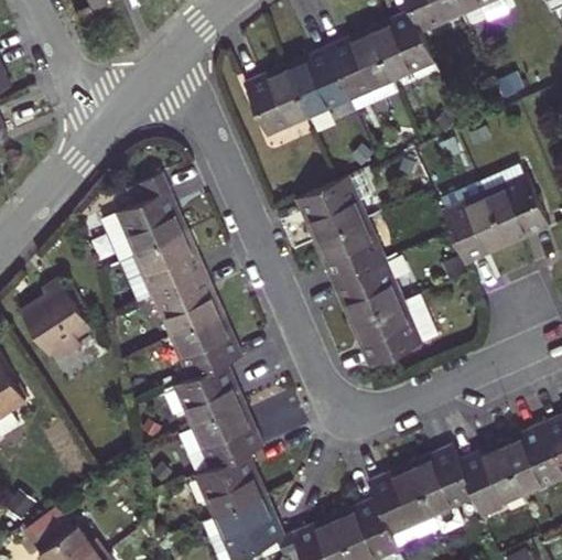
[(86,0),(93,14),(108,8),(104,0),(86,0)]
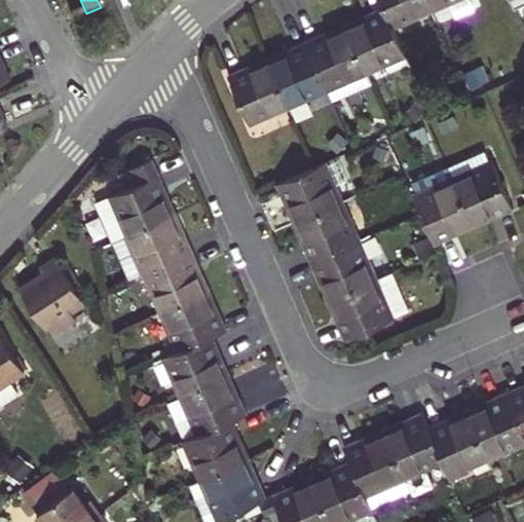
[(376,0),(381,10),(390,32),(413,23),(411,17),(427,11),(422,0),(376,0)]
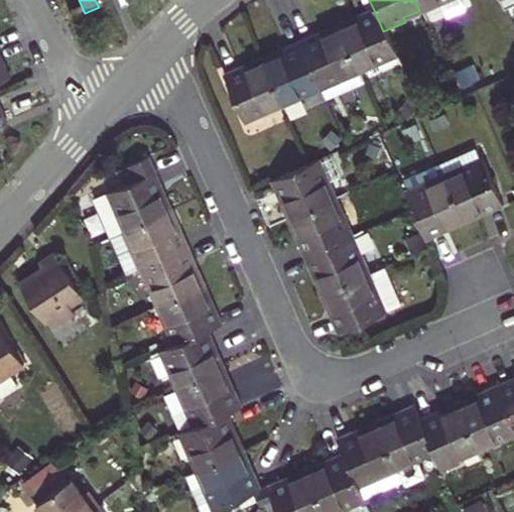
[(455,0),(414,0),(419,11),(435,4),(437,7),(455,0)]
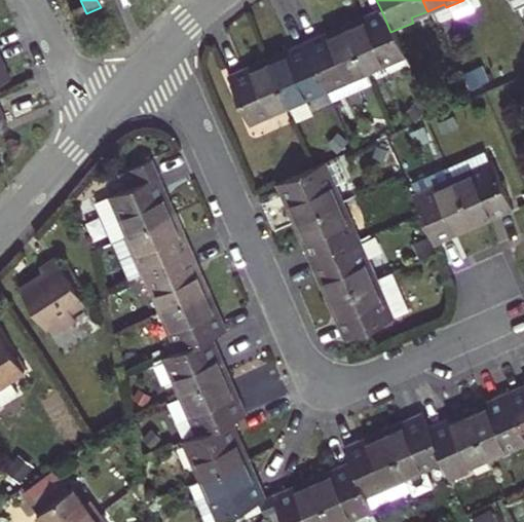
[(523,0),(508,0),(513,9),(523,3),(523,0)]
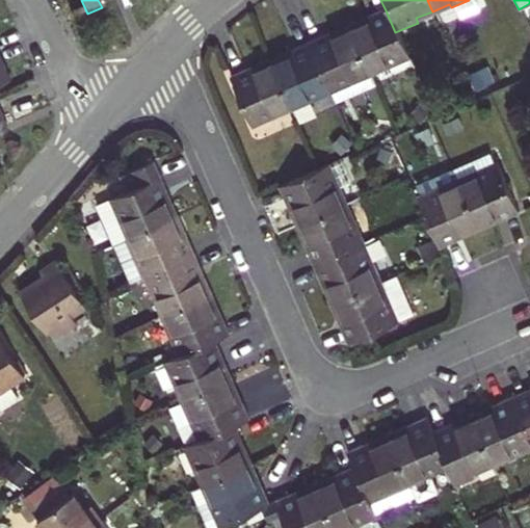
[(449,4),(432,11),(434,16),(451,7),(449,4)]
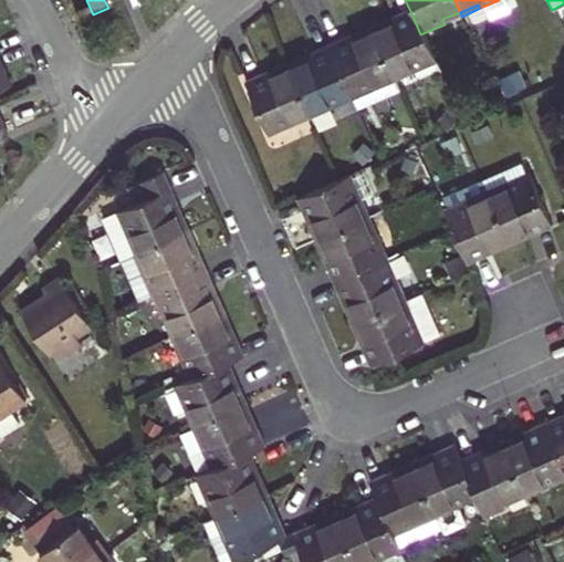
[(410,75),(434,65),(420,34),(410,11),(394,18),(396,22),(371,34),(390,79),(408,71),(410,75)]
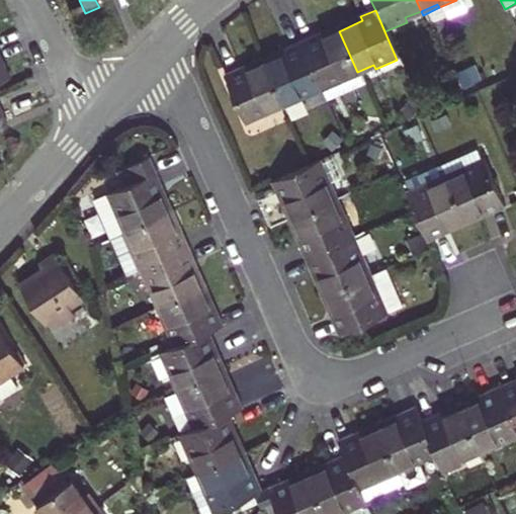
[(421,11),(405,17),(407,22),(423,15),(421,11)]
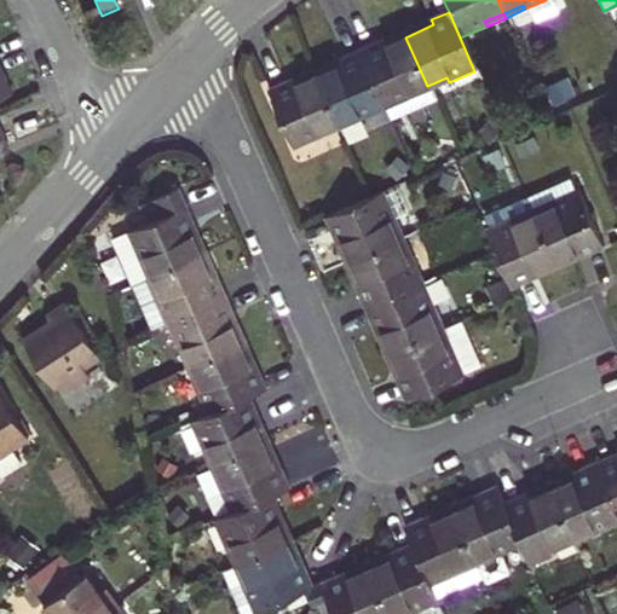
[(403,32),(405,38),(433,24),(431,19),(403,32)]
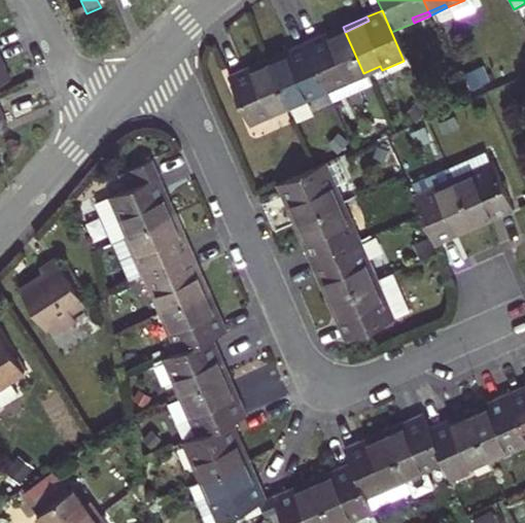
[(345,32),(343,27),(319,38),(320,42),(345,32)]
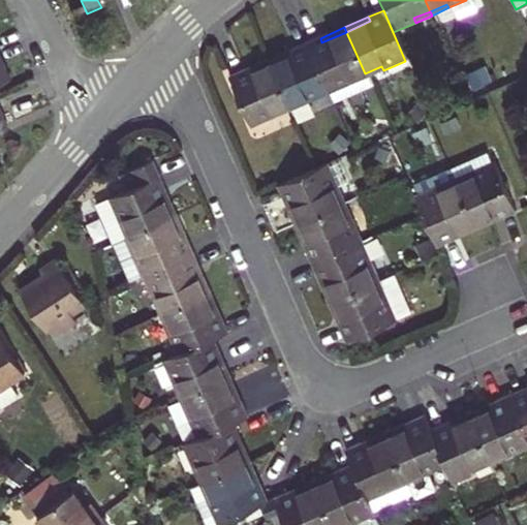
[(320,38),(305,44),(328,94),(349,85),(348,81),(365,73),(346,32),(321,42),(320,38)]
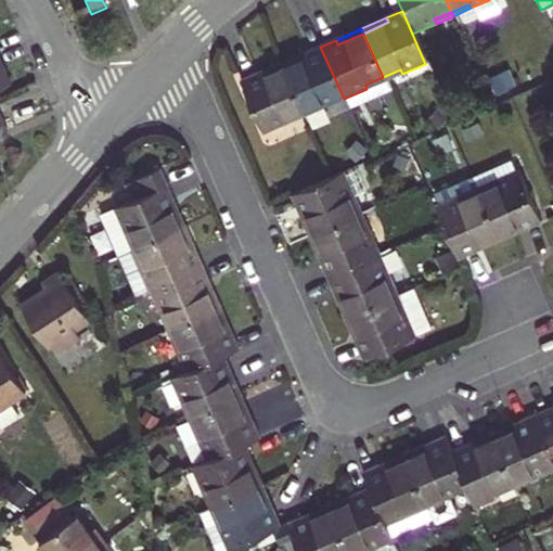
[(309,131),(350,113),(344,99),(320,47),(305,53),(307,58),(282,69),(300,113),(303,117),(309,131)]
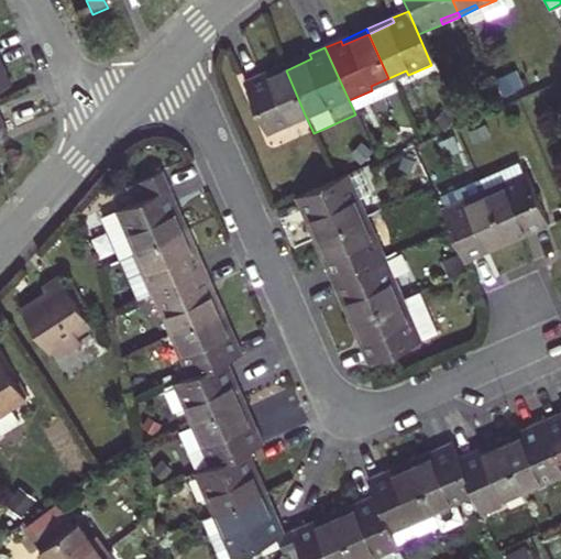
[(311,58),(309,54),(284,65),(286,70),(311,58)]
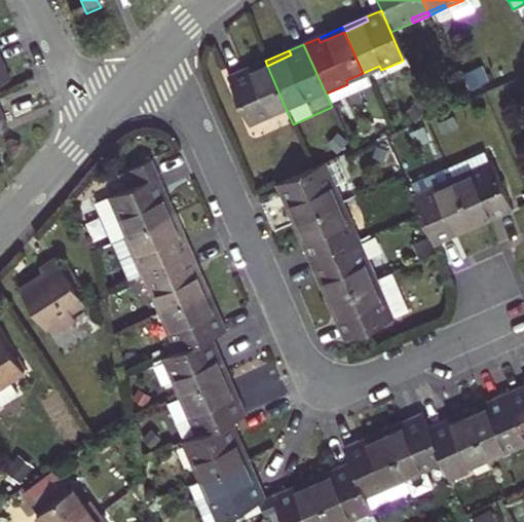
[(0,84),(9,81),(0,60),(0,84)]
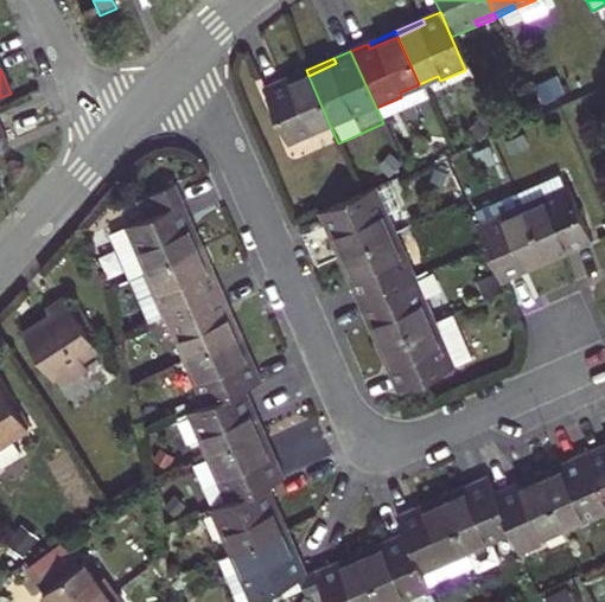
[(306,70),(278,83),(281,88),(309,76),(306,70)]
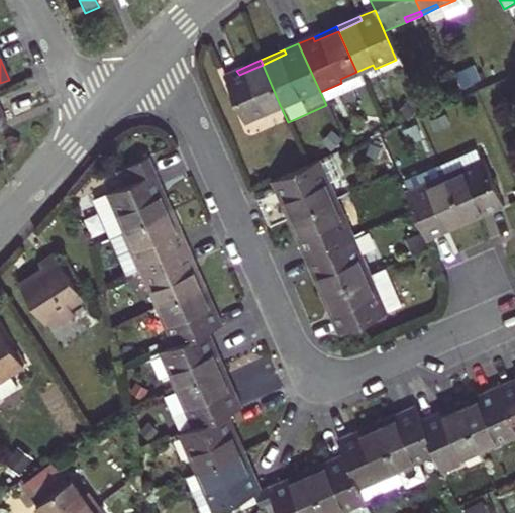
[(222,77),(244,125),(266,116),(264,112),(280,105),(263,65),(239,75),(236,71),(222,77)]
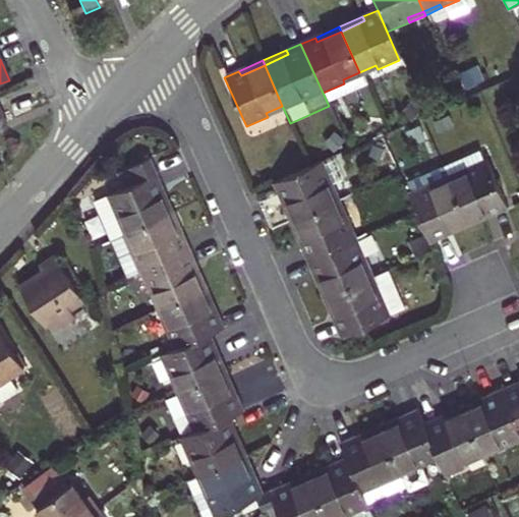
[(376,65),(359,72),(361,76),(378,69),(376,65)]
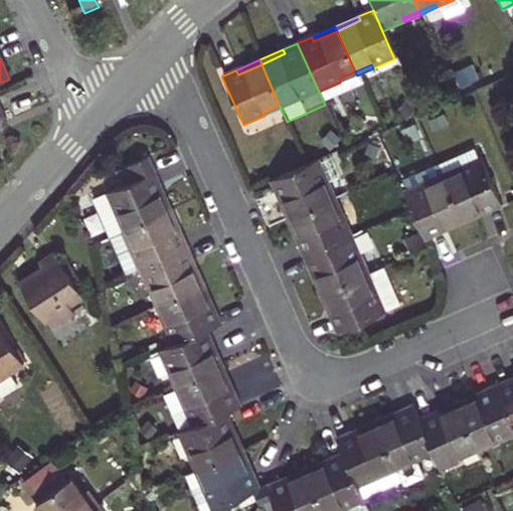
[(355,71),(339,78),(340,82),(357,75),(355,71)]
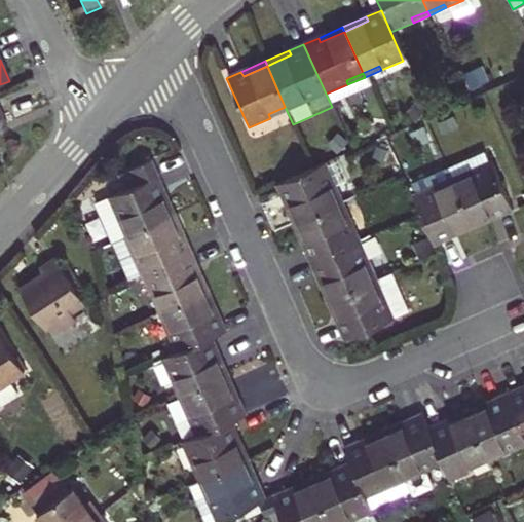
[(285,107),(268,114),(270,118),(287,111),(285,107)]
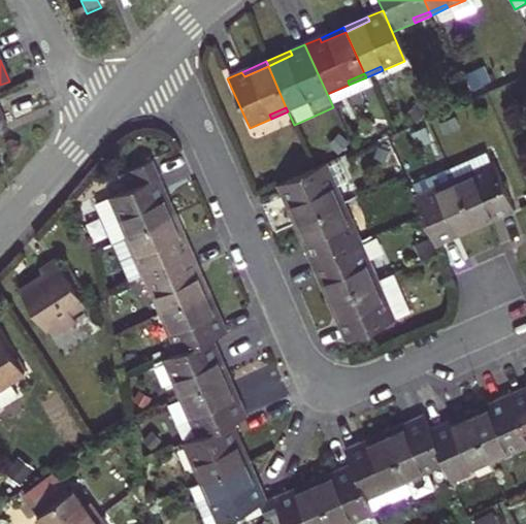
[(490,164),(486,155),(449,171),(473,226),(497,216),(499,220),(515,213),(492,163),(490,164)]
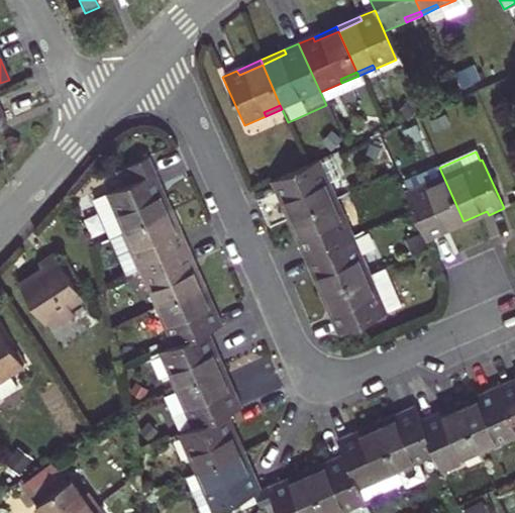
[(122,188),(93,201),(110,239),(122,234),(127,232),(168,214),(158,191),(162,189),(147,159),(116,173),(122,188)]
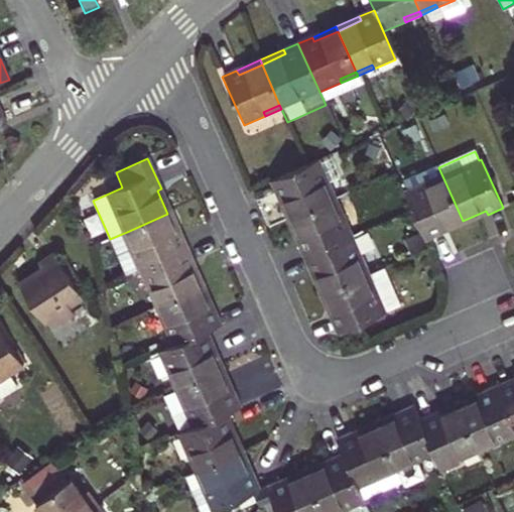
[(325,186),(329,183),(318,161),(270,183),(276,199),(280,197),(291,220),(332,202),(325,186)]
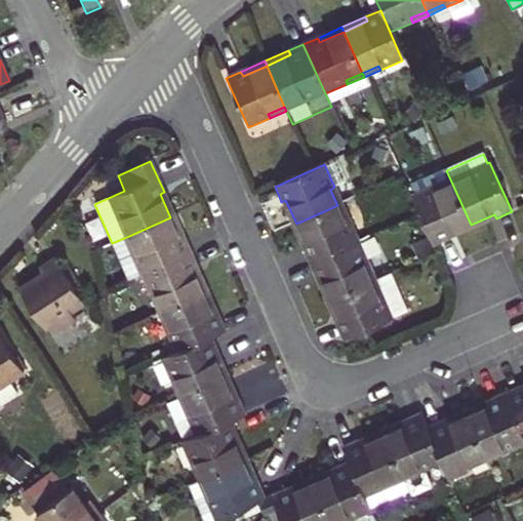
[(471,225),(446,170),(411,186),(415,195),(410,197),(433,246),(448,240),(446,236),(471,225)]
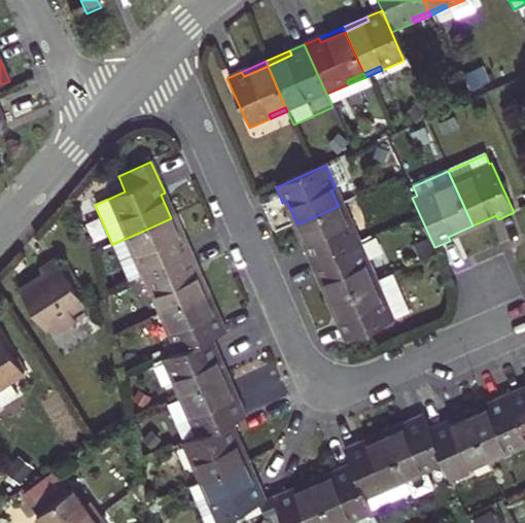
[(336,187),(331,190),(339,206),(343,204),(336,187)]
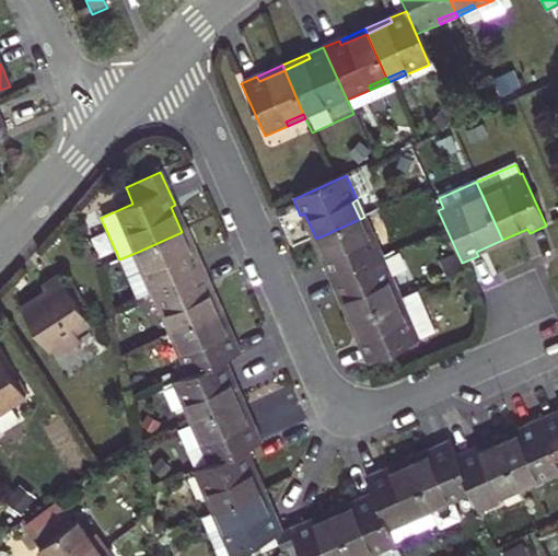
[(175,205),(171,207),(182,232),(186,231),(175,205)]
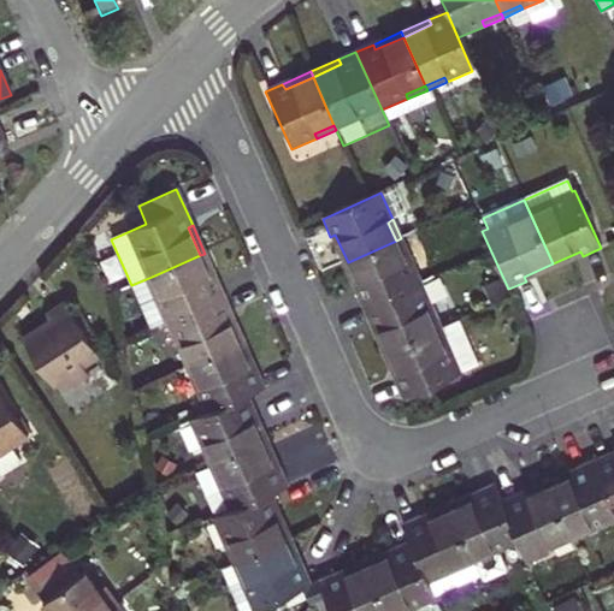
[(348,262),(335,235),(330,237),(343,265),(348,262)]
